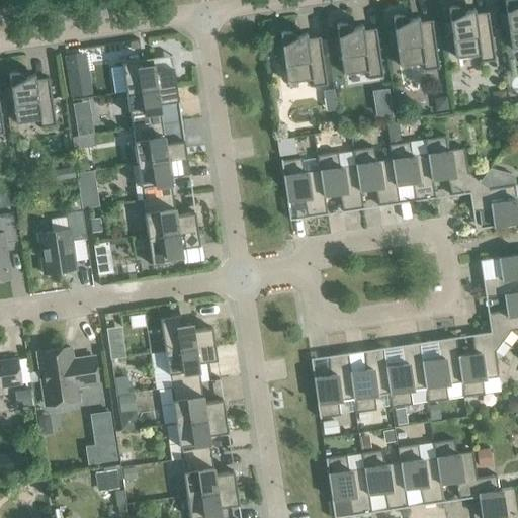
[(517,1),(516,0),(503,0),(505,13),(500,14),(499,13),(498,13),(501,28),(502,28),(508,27),(511,49),(517,48),(517,1)]
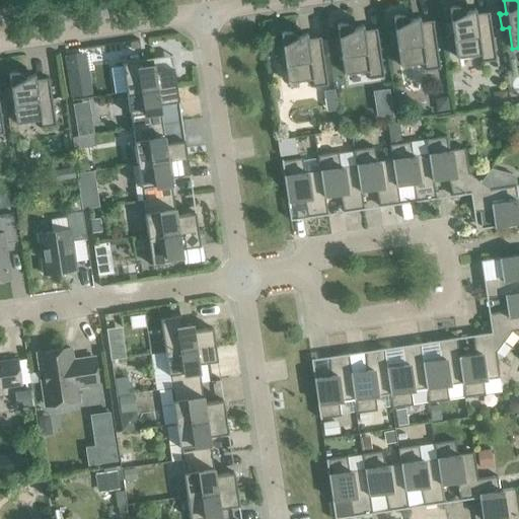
[(480,61),(480,63),(496,60),(489,12),(465,15),(465,13),(464,12),(463,11),(462,9),(461,9),(460,7),(459,7),(457,6),(454,6),(451,6),(449,7),(448,8),(450,21),(444,22),(444,21),(443,22),(445,38),(446,38),(446,36),(452,35),(455,58),(480,54),(482,61),(480,61)]
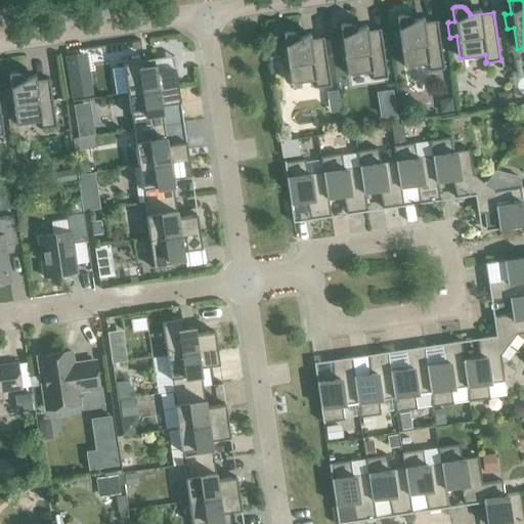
[(429,71),(429,72),(443,70),(436,20),(413,25),(412,23),(412,22),(411,19),(409,17),(407,15),(406,15),(404,14),(403,14),(402,14),(400,14),(398,15),(397,15),(396,16),(398,30),(392,31),(390,31),(393,46),(394,46),(394,45),(400,44),(403,67),(428,62),(429,70),(429,71)]
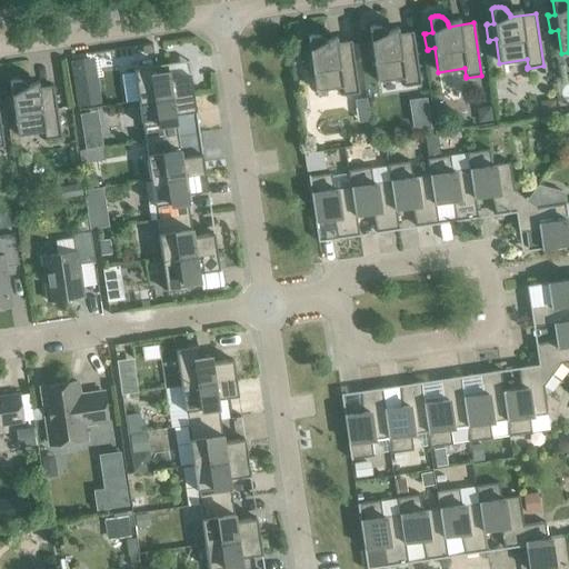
[(403,86),(403,87),(420,85),(412,31),(387,36),(387,33),(386,32),(385,30),(385,29),(382,28),(382,27),(380,26),(378,26),(375,25),(371,26),(370,27),(368,27),(368,28),(370,42),(363,43),(363,42),(362,42),(365,59),(367,59),(366,58),(372,57),(377,81),(403,78),(405,86),(403,86)]
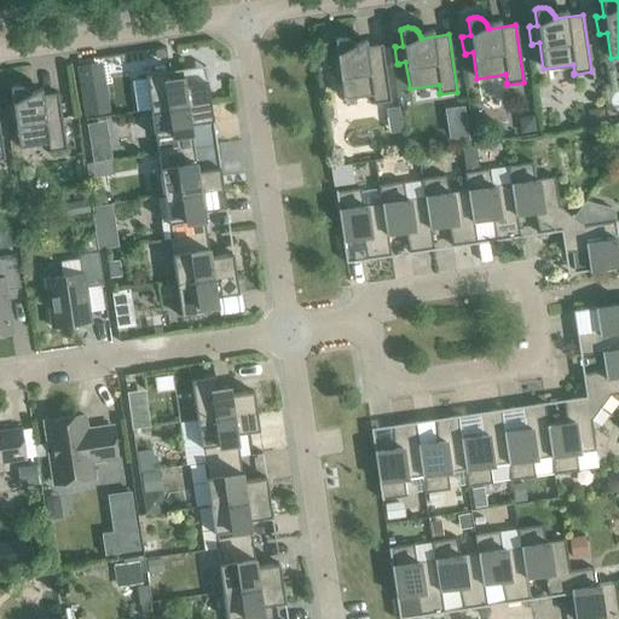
[(372,103),(372,104),(391,102),(382,45),(354,48),(353,46),(352,44),(352,42),(351,41),(350,40),(348,39),(346,38),(343,38),(342,38),(341,38),(339,38),(337,38),(336,39),(334,40),(336,56),(329,57),(329,56),(328,56),(330,74),(331,74),(339,73),(342,99),(371,94),(372,103)]
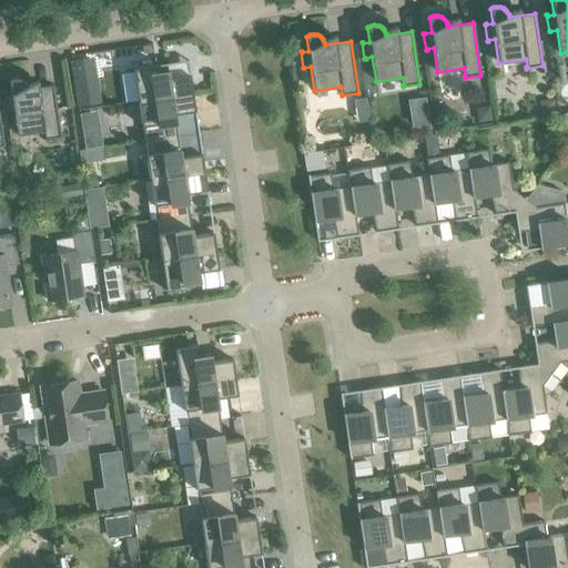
[(133,69),(138,101),(192,93),(190,74),(169,78),(168,71),(156,72),(155,66),(133,69)]
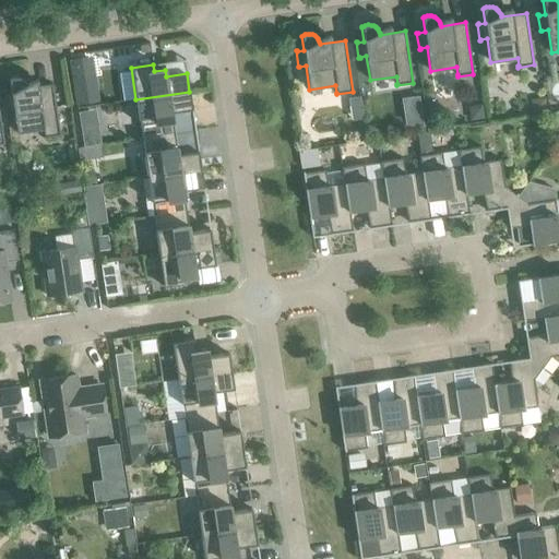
[(16,132),(45,129),(46,138),(60,135),(52,84),(38,85),(36,79),(26,84),(25,82),(24,81),(23,80),(21,79),(20,78),(18,78),(15,76),(13,76),(12,78),(10,78),(9,79),(11,94),(4,95),(4,94),(2,94),(6,110),(7,110),(7,109),(13,109),(16,132)]
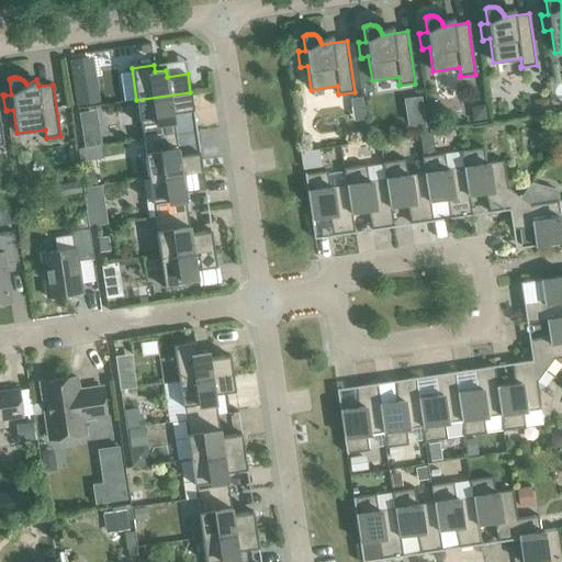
[(136,100),(142,139),(175,134),(171,113),(193,110),(190,92),(136,100)]
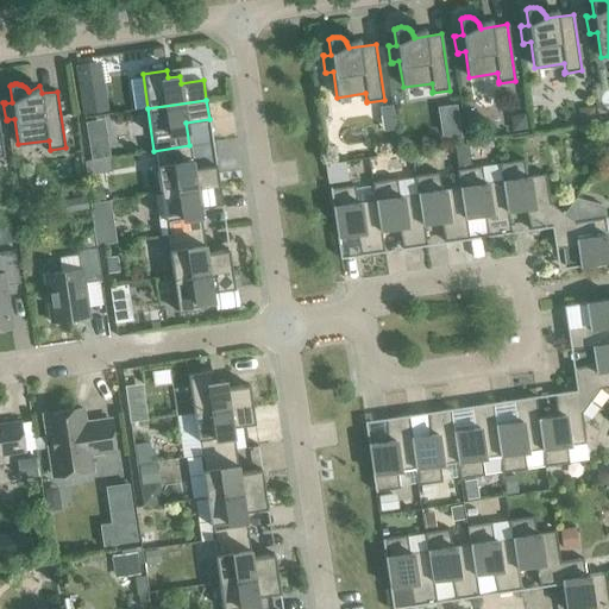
[(81,104),(83,118),(101,115),(100,101),(81,104)]
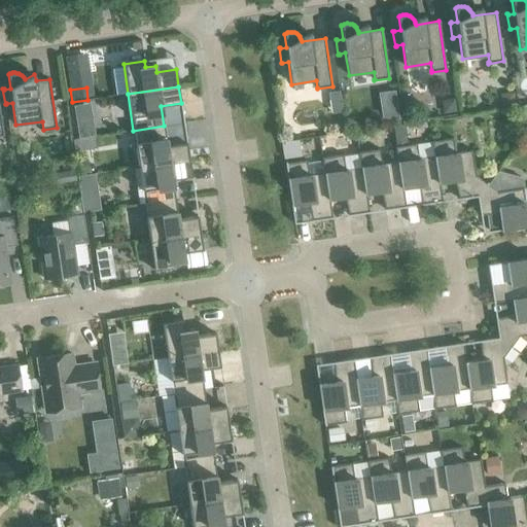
[(506,93),(501,100),(502,106),(515,104),(513,92),(506,93)]
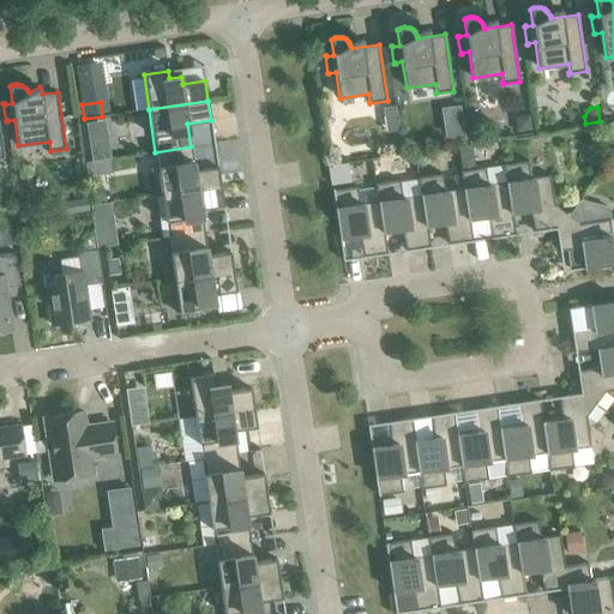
[(522,116),(515,125),(516,132),(531,131),(529,115),(522,116)]
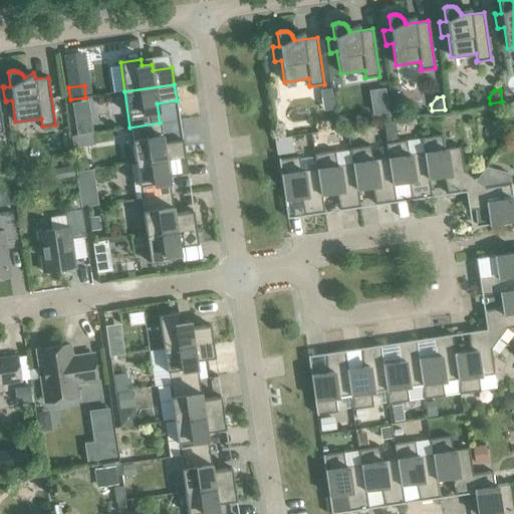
[(388,107),(371,109),(372,118),(389,116),(388,107)]
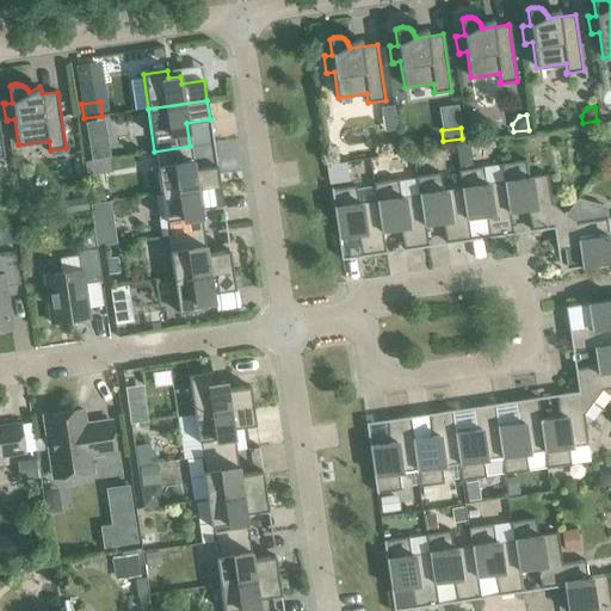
[(107,142),(88,146),(91,160),(110,158),(107,142)]
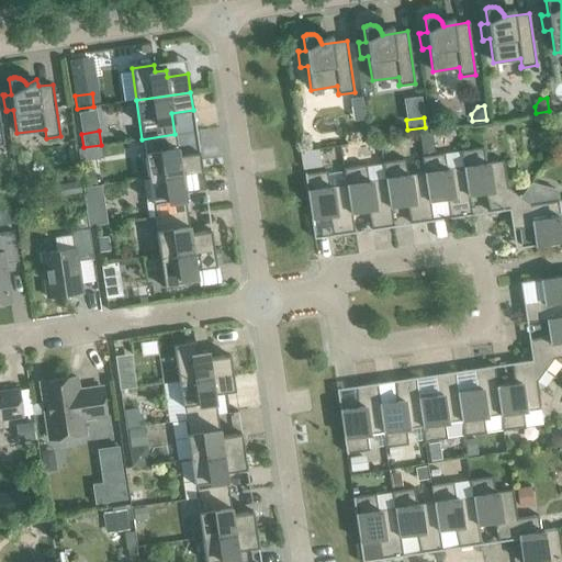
[(431,131),(417,133),(420,157),(435,155),(431,131)]
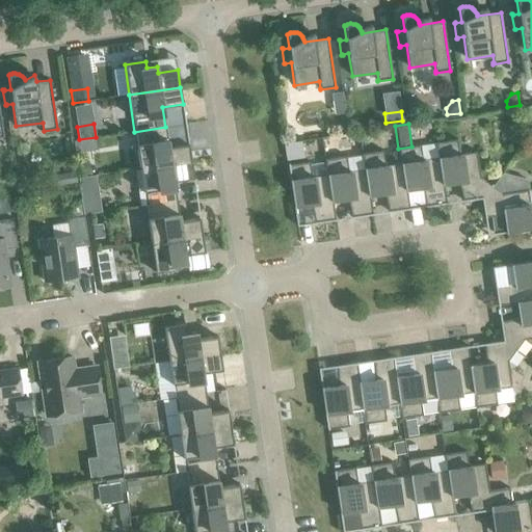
[(134,132),(140,168),(191,161),(188,144),(168,147),(165,127),(134,132)]
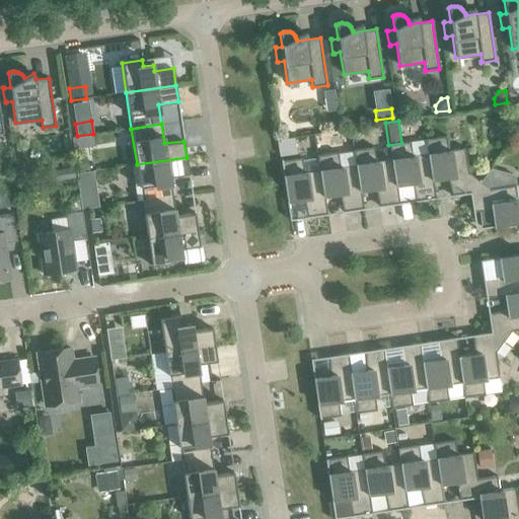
[(322,135),(314,136),(316,148),(323,147),(322,135)]
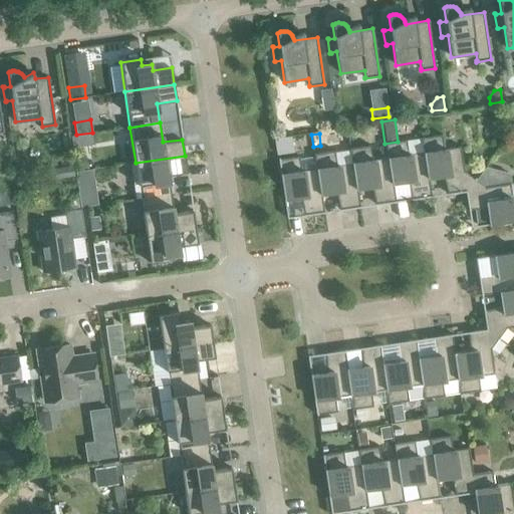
[(447,195),(465,192),(474,180),(464,172),(460,147),(444,150),(442,135),(421,139),(423,153),(424,153),(428,179),(429,179),(443,176),(447,195)]
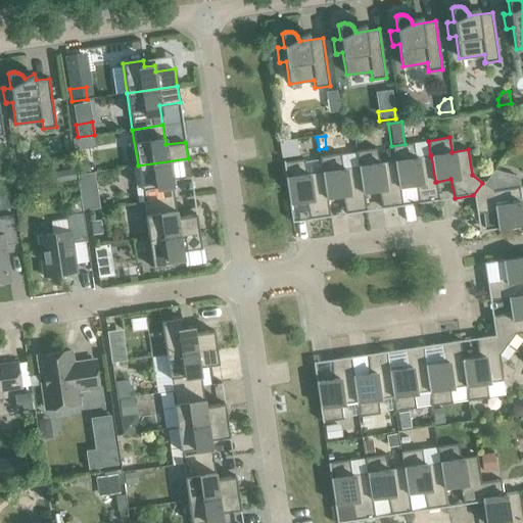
[(296,139),(280,141),(281,153),(282,157),(298,155),(296,139)]
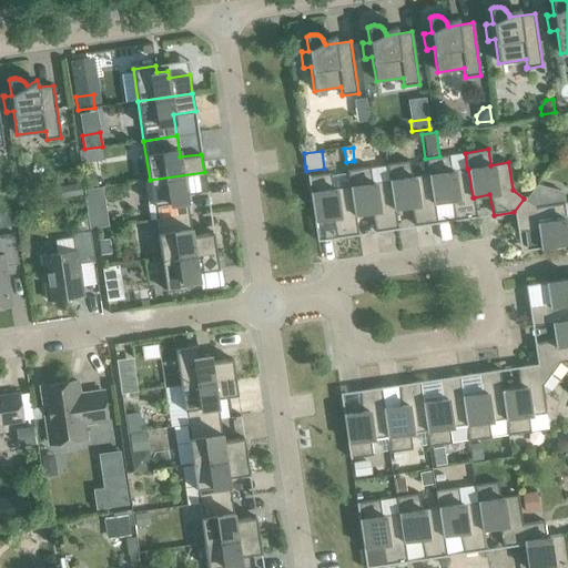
[(476,216),(474,198),(473,198),(468,169),(467,169),(450,171),(448,155),(439,156),(425,159),(428,174),(433,203),(434,203),(450,201),(455,221),(477,217),(477,216),(476,216)]
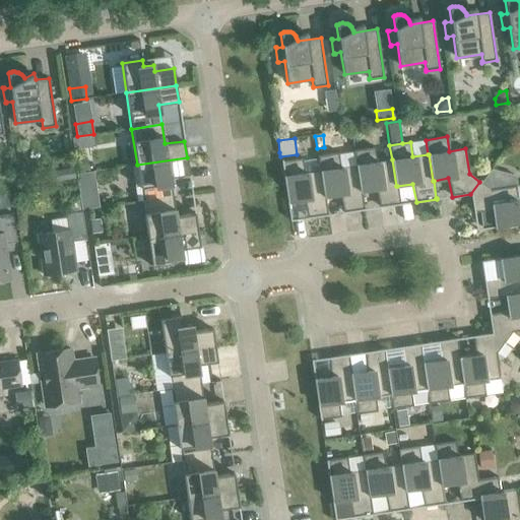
[(400,203),(397,186),(396,186),(392,159),(377,161),(375,147),(353,150),(355,165),(356,165),(361,191),(376,189),(380,207),(400,204),(400,203)]
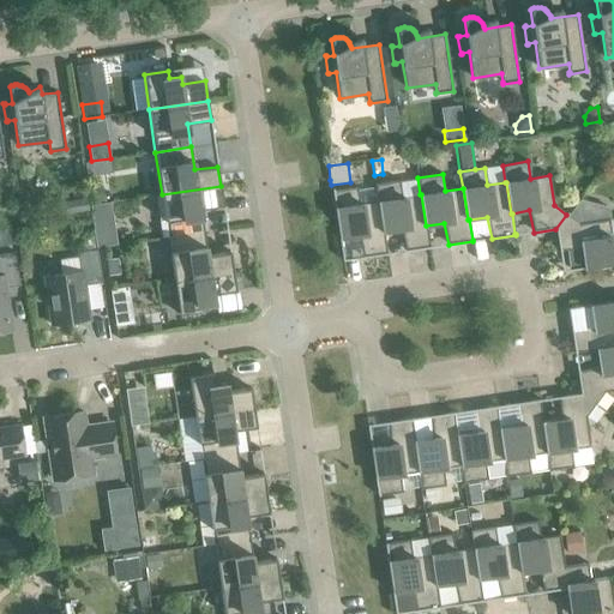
[(429,246),(426,226),(421,194),(420,194),(402,198),(399,180),(374,184),(377,202),(378,202),(383,233),(384,233),(401,229),(405,252),(431,248),(429,246)]
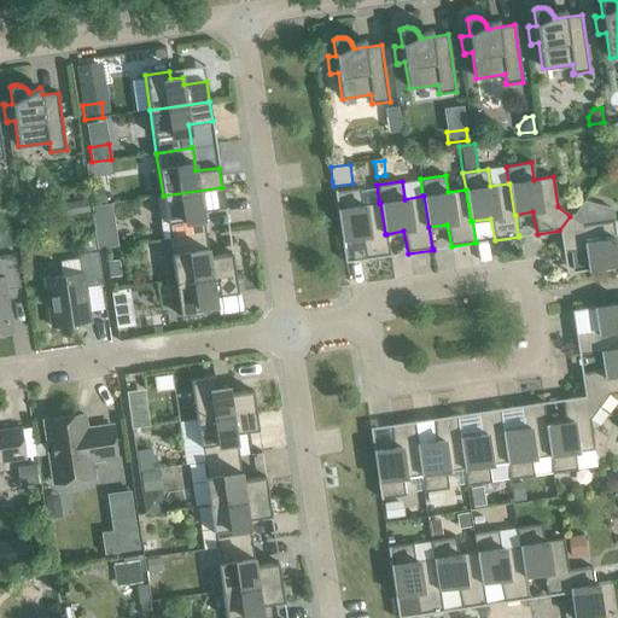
[(163,196),(169,239),(205,233),(202,210),(225,207),(222,187),(163,196)]
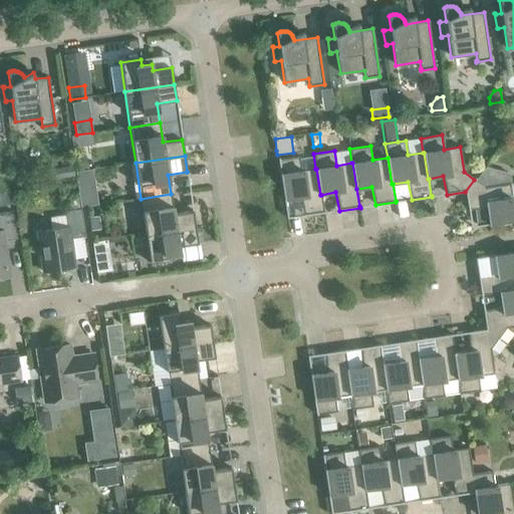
[(85,157),(74,159),(76,171),(87,169),(85,157)]
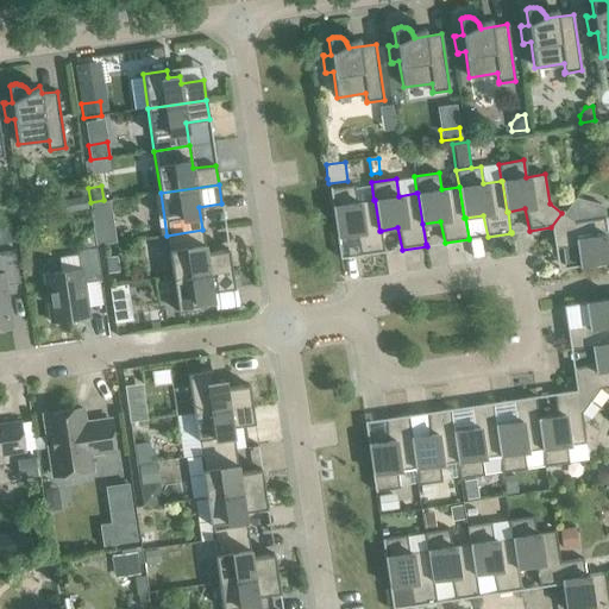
[(383,251),(381,231),(380,231),(375,200),(374,200),(357,202),(353,186),(331,189),(331,187),(328,188),(337,238),(338,237),(356,234),(360,256),(384,252),(384,251),(383,251)]
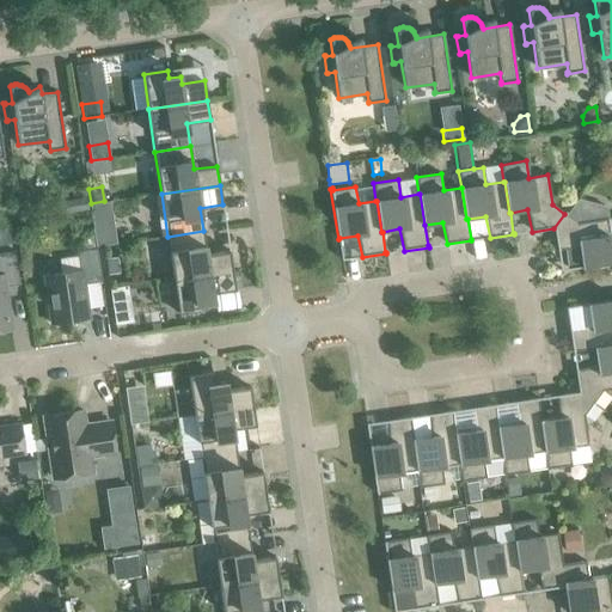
[(86,197),(60,201),(62,215),(89,210),(86,197)]
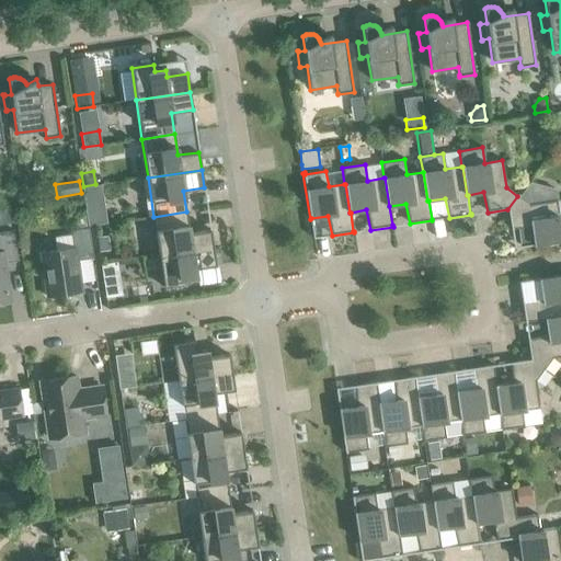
[(517,196),(507,209),(511,229),(531,228),(534,244),(533,244),(534,245),(560,241),(560,217),(559,218),(557,201),(529,204),(517,196)]
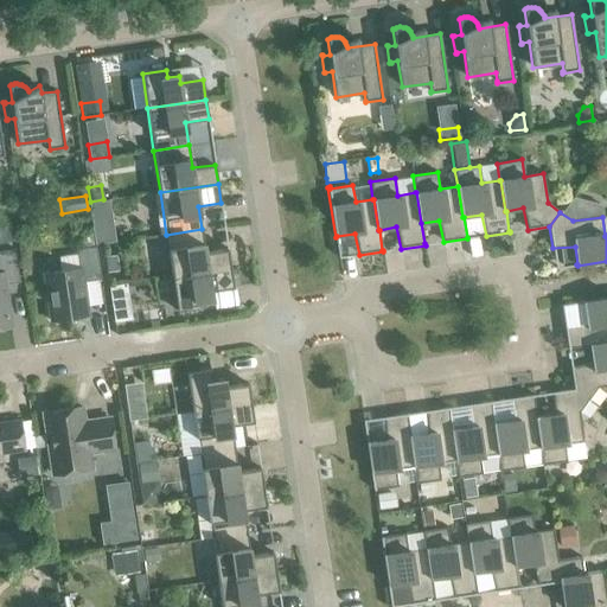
[(57,225),(48,227),(49,240),(58,238),(57,225)]
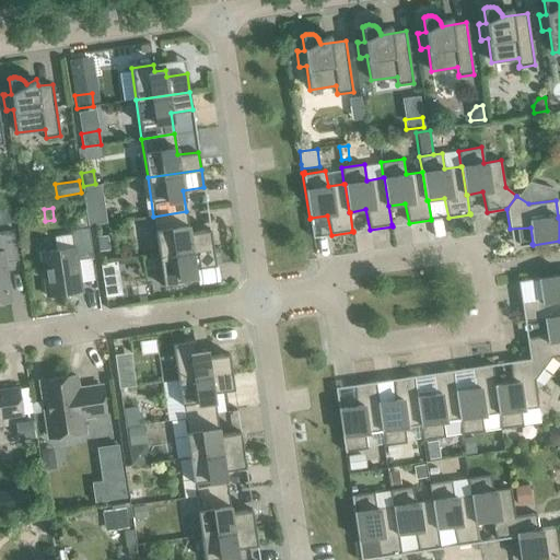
[(11,209),(0,210),(0,224),(13,222),(11,209)]
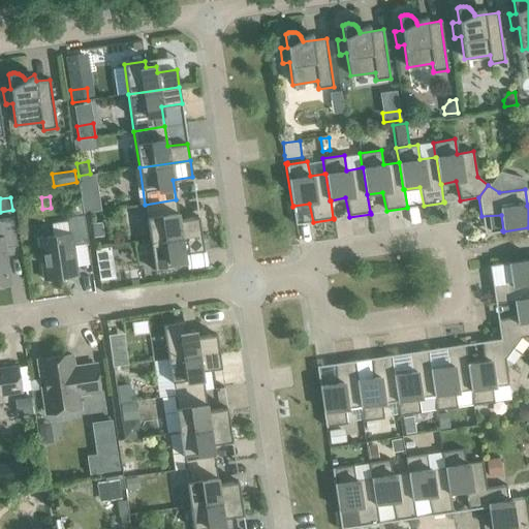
[(145,205),(150,241),(201,234),(198,217),(179,220),(176,199),(145,205)]
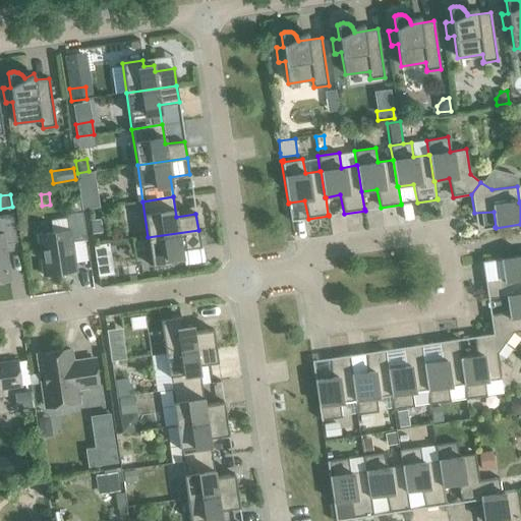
[(72,242),(87,240),(82,212),(66,215),(69,231),(37,235),(43,276),(76,271),(72,242)]
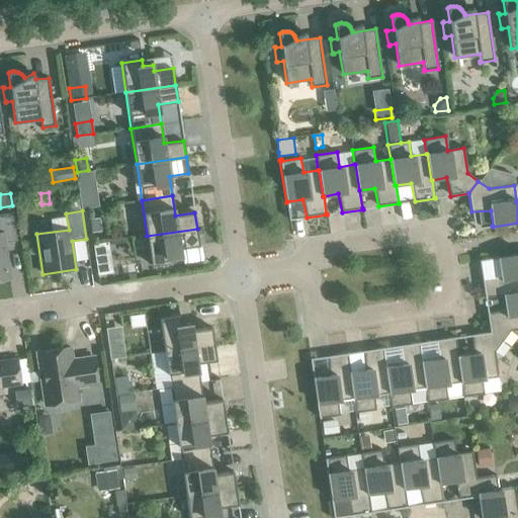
[(4,243),(16,241),(12,212),(0,214),(0,280),(9,279),(4,243)]
